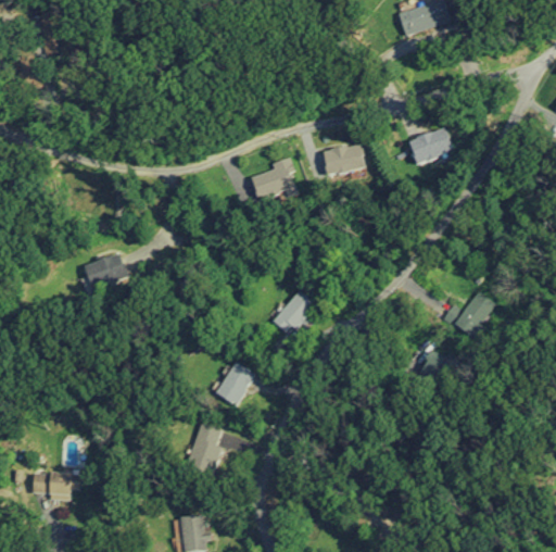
[(405,33),(451,22),(445,0),(437,0),(400,9),(405,33)]
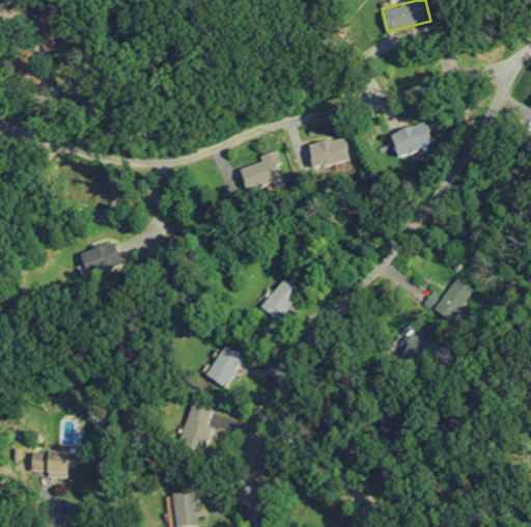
[(434,143),(425,121),(391,135),(400,157),(434,143)]
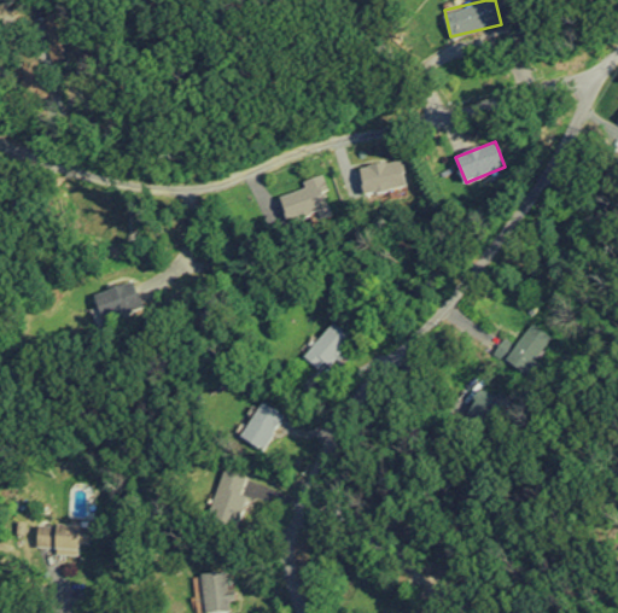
[(402,159),(357,165),(362,194),(406,188),(402,159)]
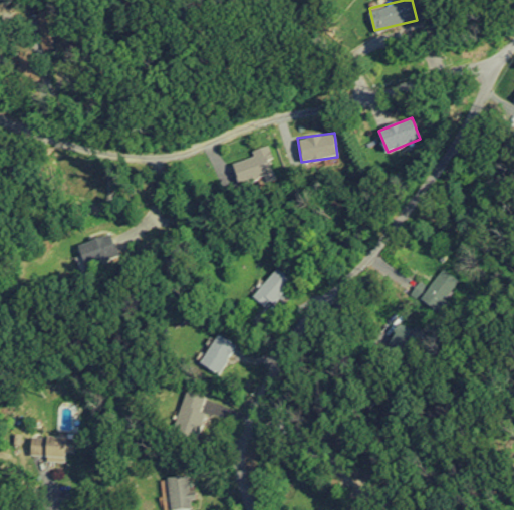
[(234,160),(235,183),(273,181),(271,147),(254,148),(254,159),(234,160)]
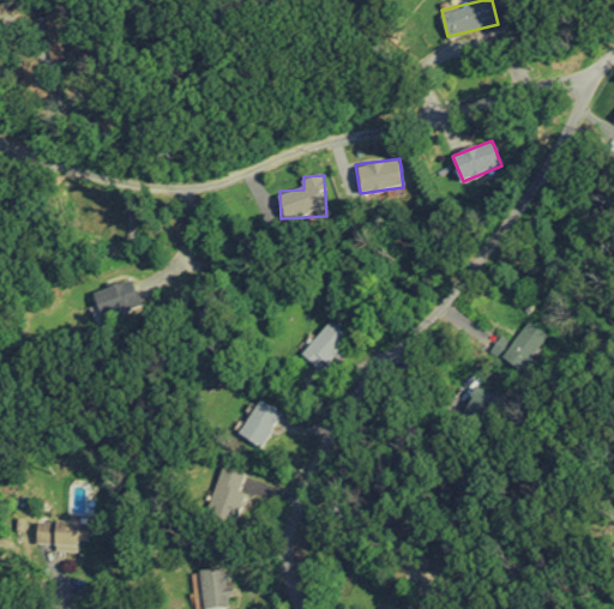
[(320,371),(350,336),(331,319),(302,354),(320,371)]
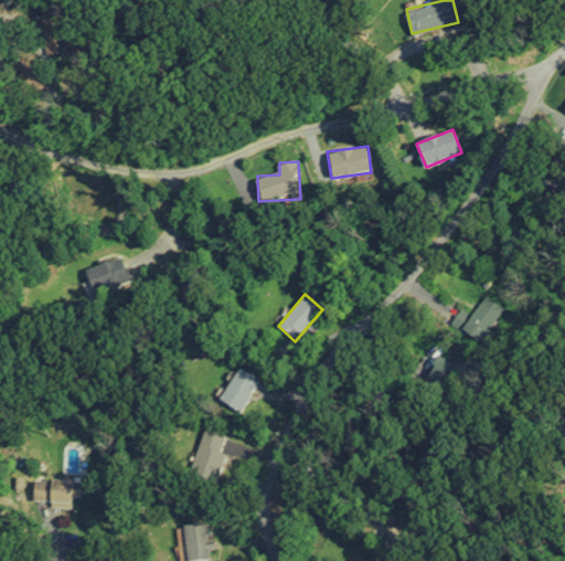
[(487,320),(500,307),(489,296),(476,309),(487,320)]
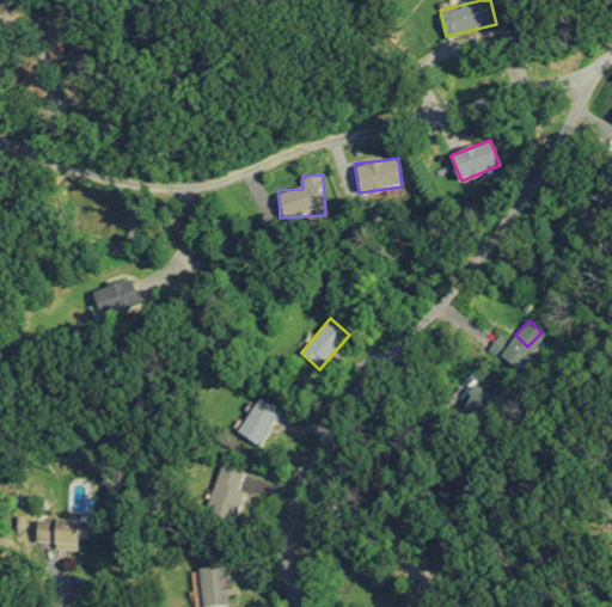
[(280,410),(258,399),(242,435),(262,446),(280,410)]
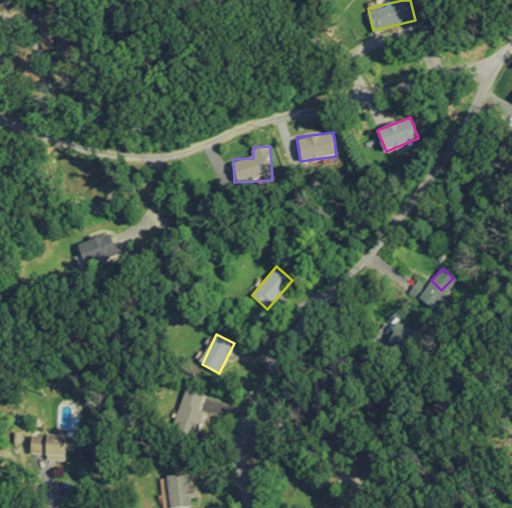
[(194,439),(208,395),(185,388),(171,431),(194,439)]
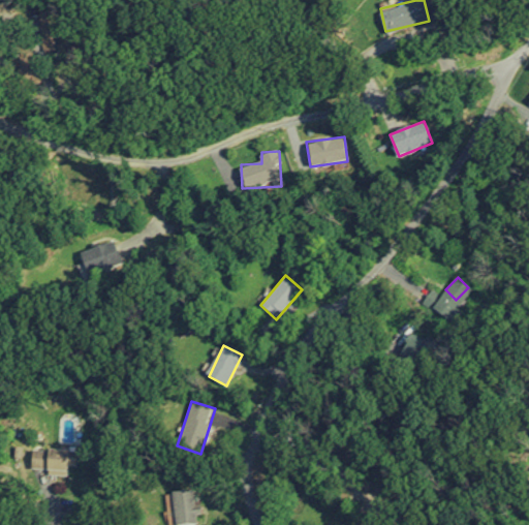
[(32,450),(32,473),(67,473),(67,450),(32,450)]
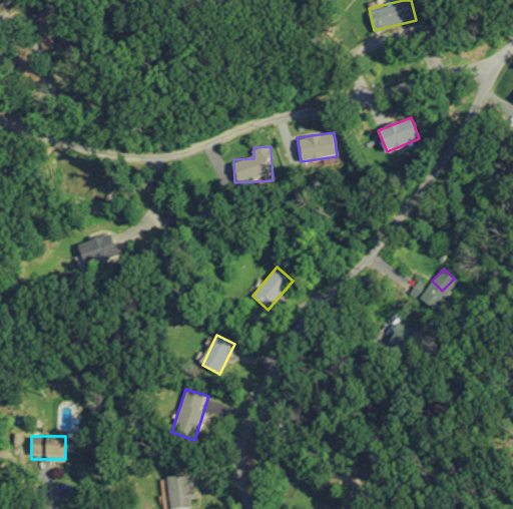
[(168,508),(190,508),(190,475),(168,475),(168,508)]
